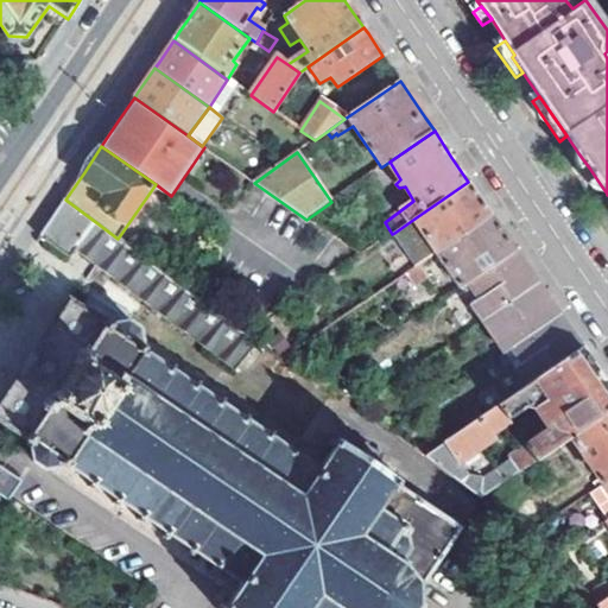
[(578,153),(575,154),(576,168),(580,172),(589,168),(578,153)]
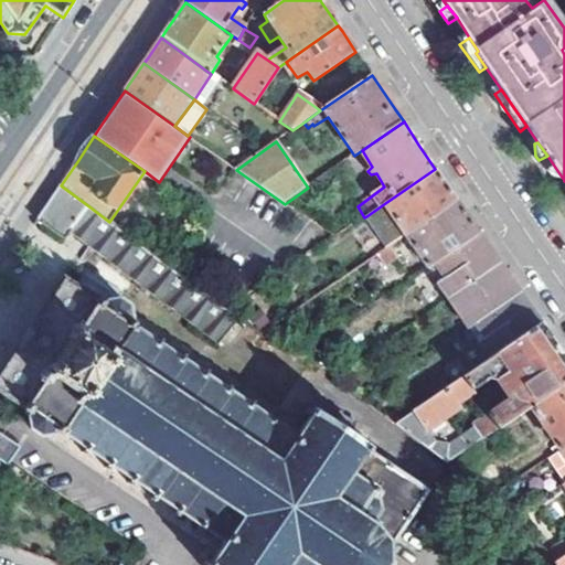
[(385,203),(405,234),(457,200),(441,178),(435,169),(385,203)]
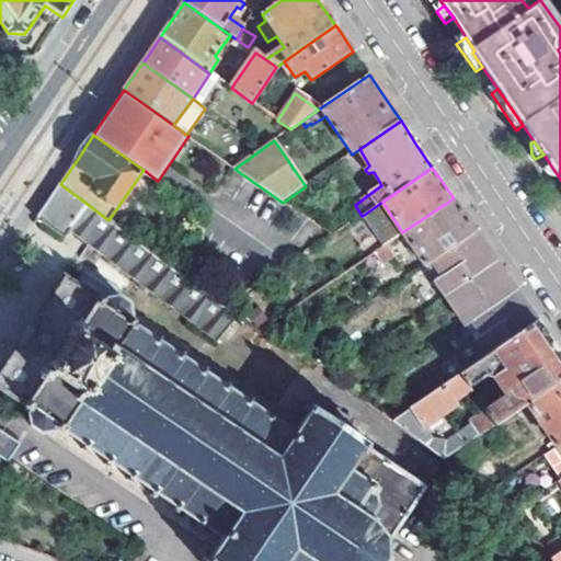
[(548,176),(558,180),(560,179),(552,168),(545,172),(548,176)]
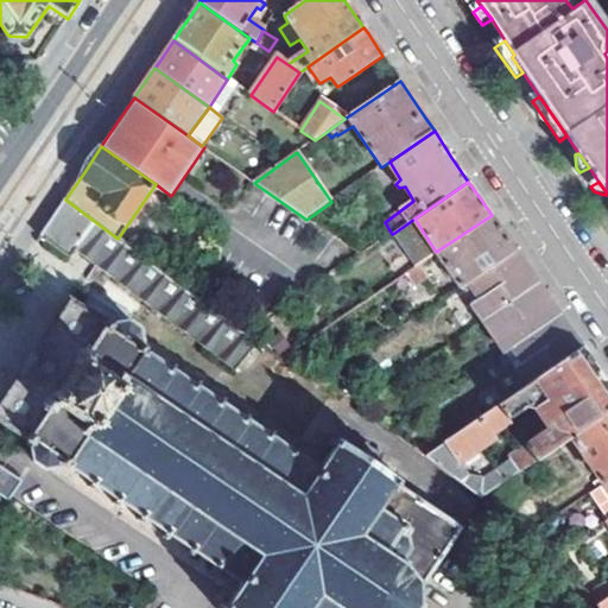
[(70,259),(76,251),(97,223),(65,200),(39,235),(70,259)]
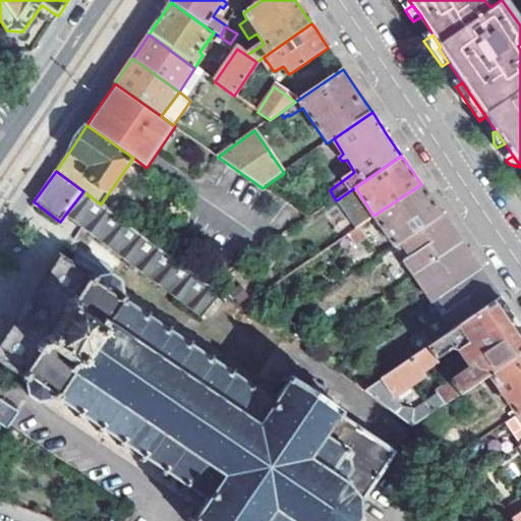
[(373,216),(395,247),(402,242),(443,216),(437,208),(421,184),(373,216)]
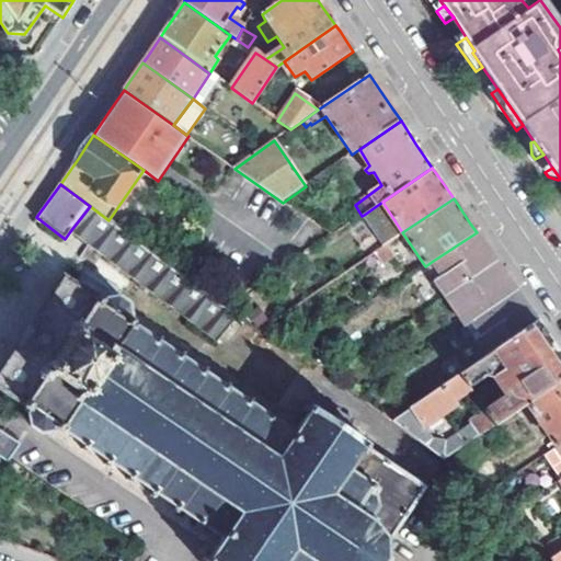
[(382,202),(364,215),(385,245),(387,243),(402,232),(382,202)]
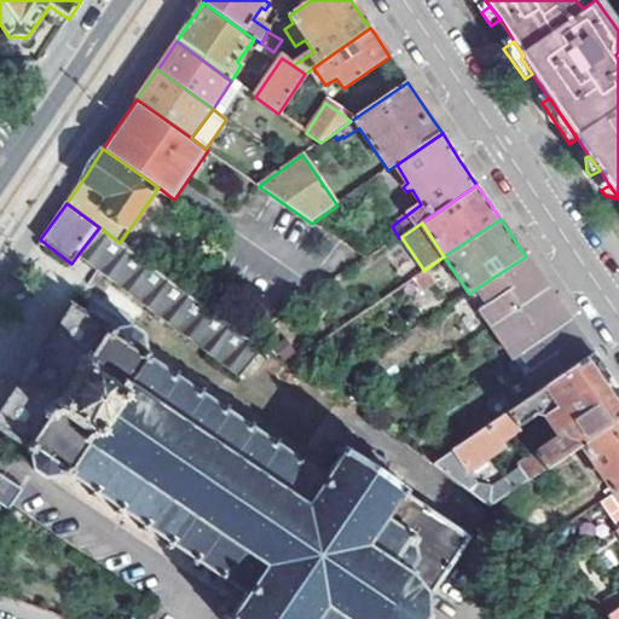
[(120,243),(99,227),(77,255),(97,270),(241,379),(265,351),(120,243)]
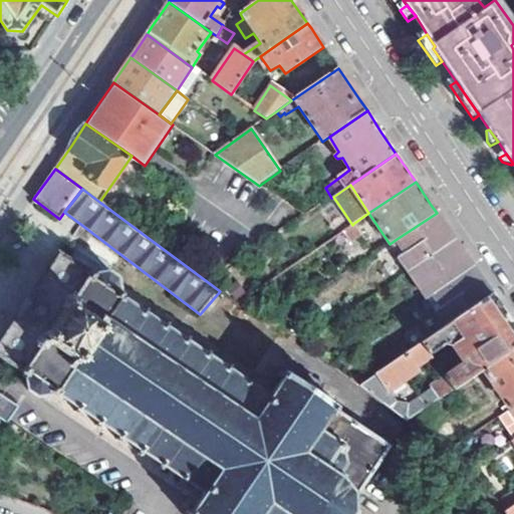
[(399,255),(410,271),(456,241),(442,220),(437,213),(397,239),(405,252),(399,255)]
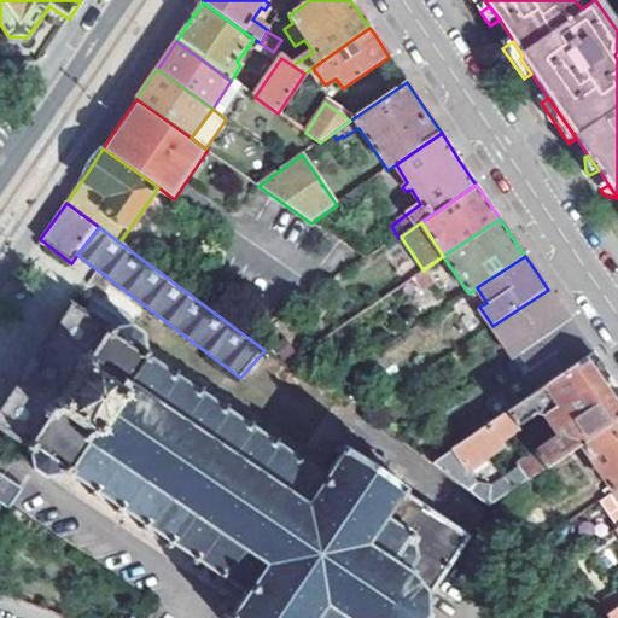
[(413,279),(419,289),(432,278),(426,268),(424,270),(413,279)]
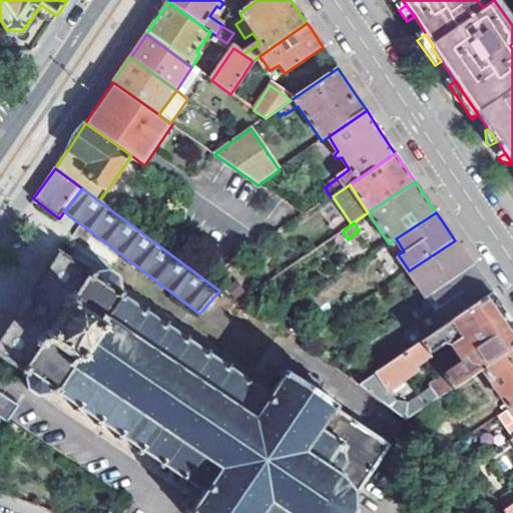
[(389,243),(398,254),(404,251),(396,238),(389,243)]
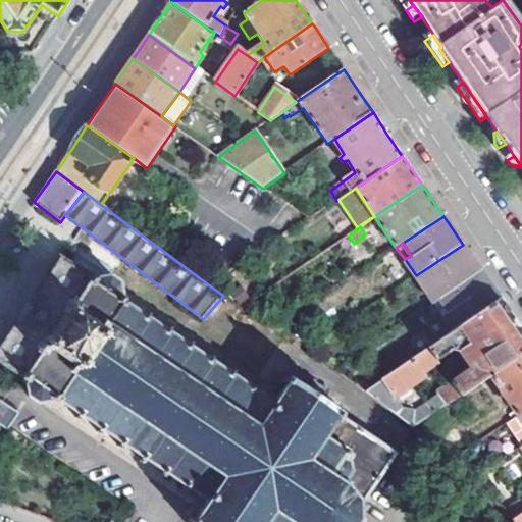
[(416,275),(425,291),(432,285),(441,299),(481,272),(477,265),(463,245),(416,275)]
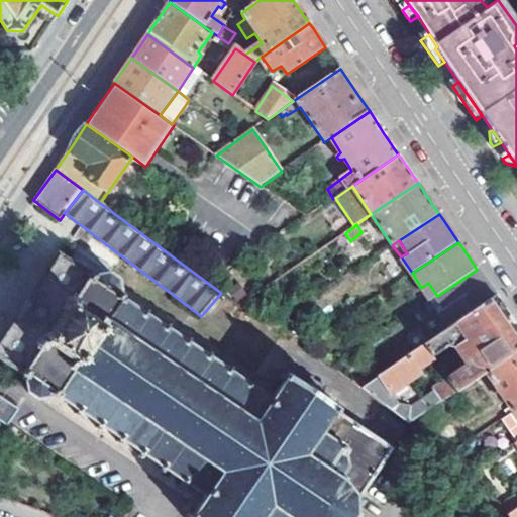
[(385,461),(394,449),(339,411),(341,408),(335,404),(333,408),(292,378),(294,376),(290,373),(287,376),(284,374),(280,378),(283,381),(272,396),(268,397),(253,387),(255,383),(250,382),(247,385),(233,373),(234,369),(230,366),(227,370),(211,358),(213,355),(209,352),(206,355),(191,345),(193,341),(188,337),(185,341),(170,331),(172,327),(168,323),(164,326),(149,316),(151,313),(146,309),(143,312),(127,302),(127,296),(120,291),(120,281),(109,274),(99,275),(93,272),(90,274),(70,260),(62,253),(0,344),(0,357),(22,373),(20,376),(27,382),(29,393),(39,400),(49,396),(56,401),(62,399),(77,410),(75,414),(80,418),(84,414),(99,423),(96,429),(100,432),(103,428),(119,439),(115,443),(122,446),(124,442),(139,452),(137,457),(141,460),(145,456),(161,467),(158,470),(163,475),(166,471),(182,481),(179,486),(185,490),(188,485),(201,495),(202,499),(193,513),(190,511),(185,515),(186,516),(360,516),(362,515),(355,511),(355,500),(362,498),(370,485),(381,469),(385,461)]
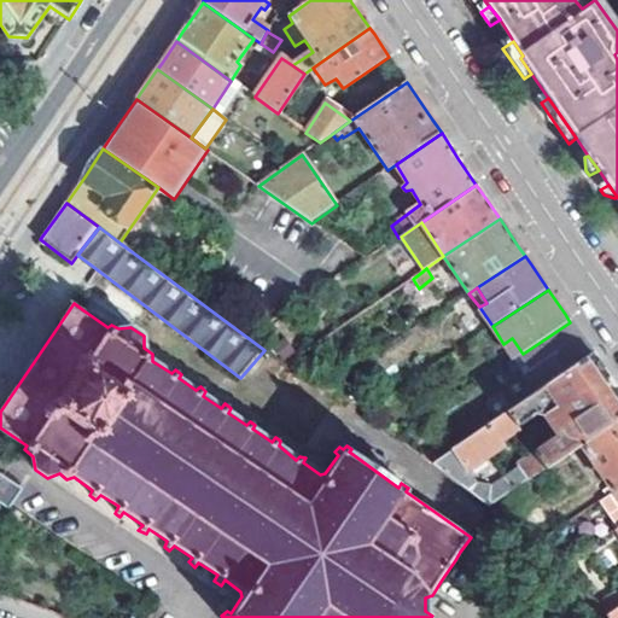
[(532,368),(525,374),(537,392),(592,355),(573,328),(570,322),(523,354),(532,368)]
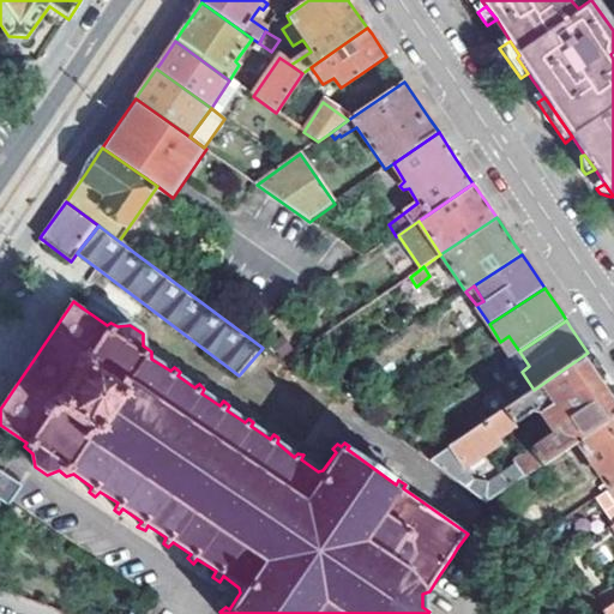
[(500,342),(511,357),(519,351),(509,336),(500,342)]
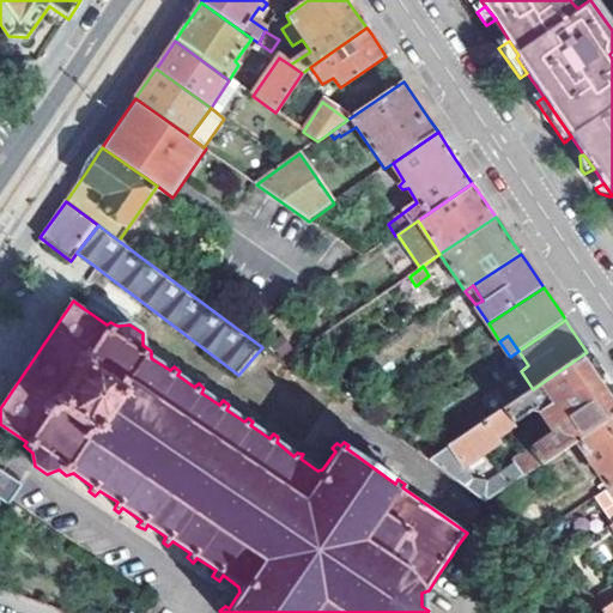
[(510,357),(521,371),(528,365),(519,351),(510,357)]
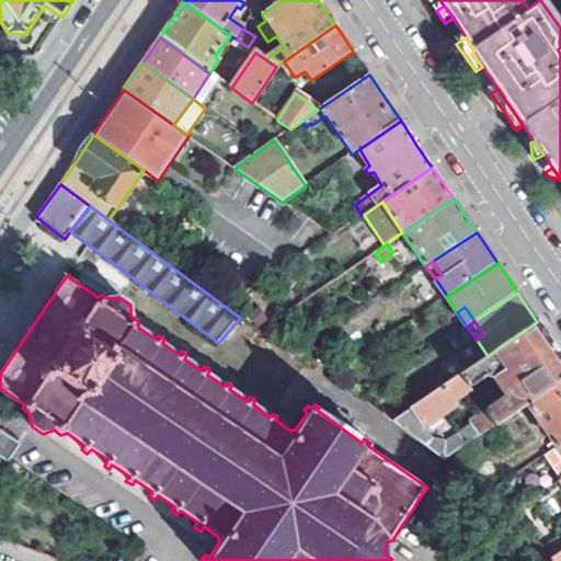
[(525,403),(560,378),(560,357),(552,344),(537,322),(488,356),(391,422),(441,459),(525,403)]
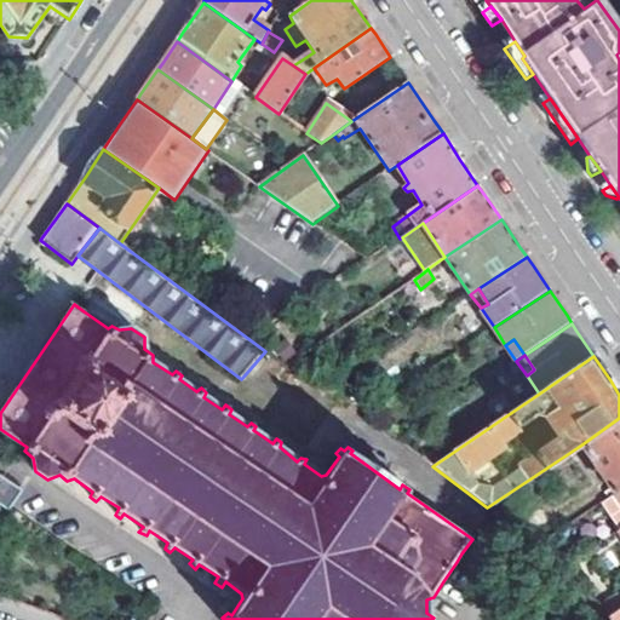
[(619,418),(580,446),(614,497),(619,492),(619,418)]
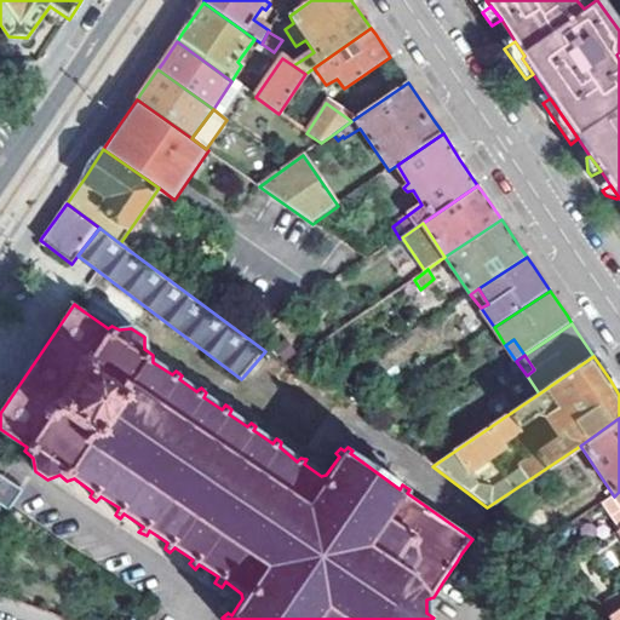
[(26,492),(0,474),(0,504),(11,512),(26,492)]
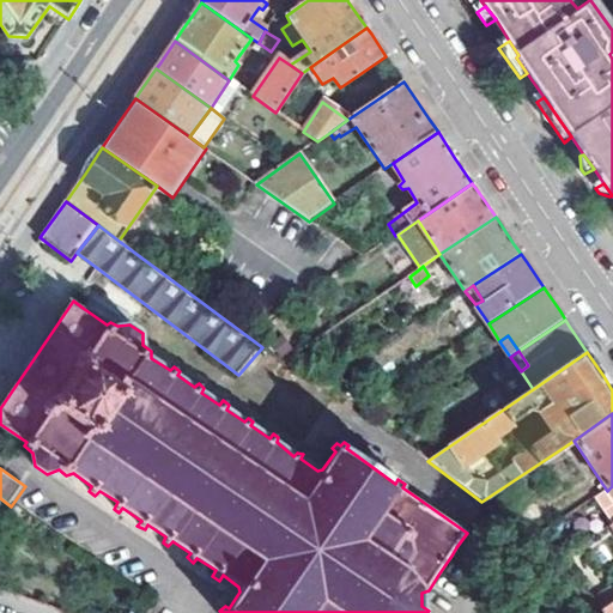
[(612,486),(607,491),(593,499),(612,525),(612,523),(612,486)]
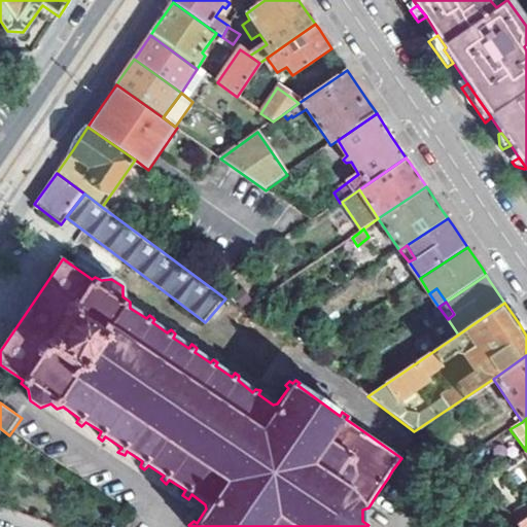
[(526,526),(526,517),(517,524),(518,526),(526,526)]
